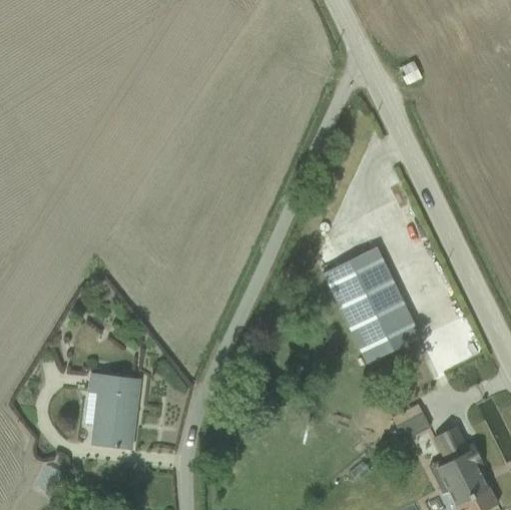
[(408,76),(402,52),(387,56),(393,79),(408,76)]
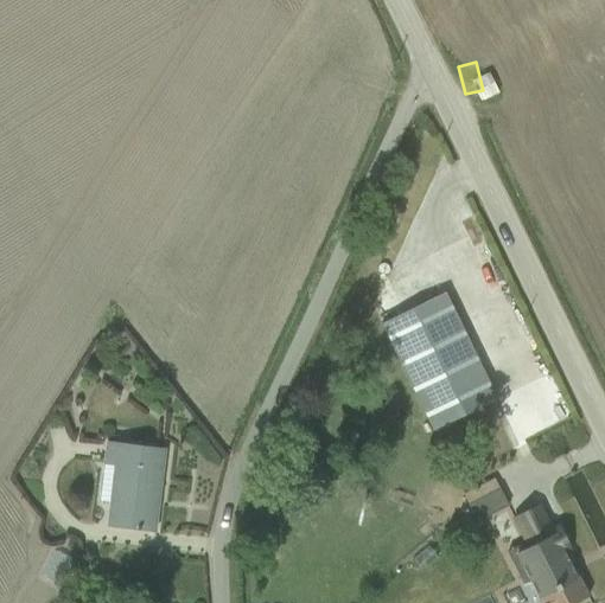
[(495,393),(446,290),(384,321),(430,425),(495,393)]
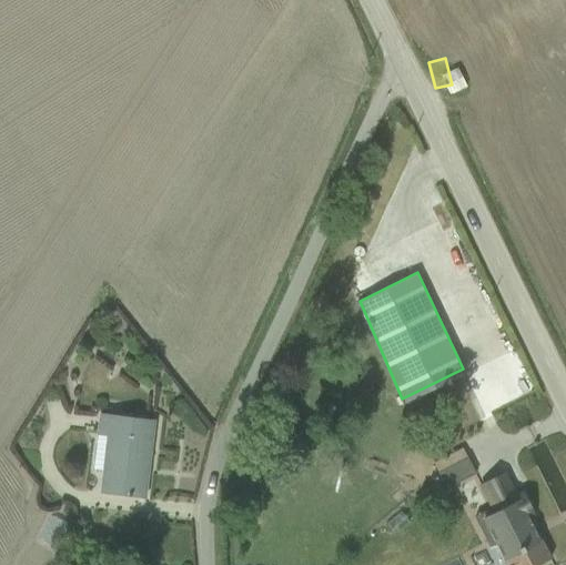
[(157,421),(100,414),(98,432),(108,433),(100,490),(147,496),(157,421)]
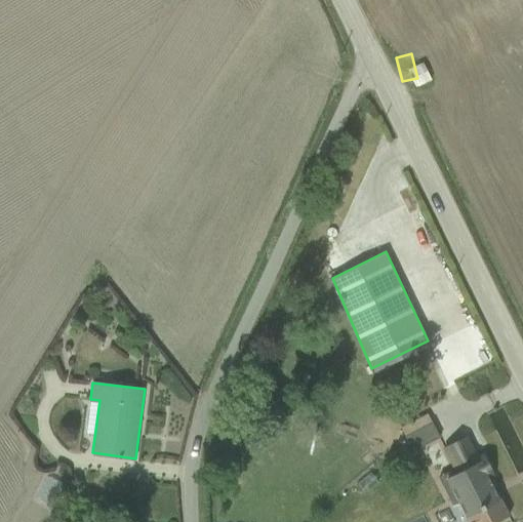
[(415,407),(389,422),(402,445),(428,431),(415,407)]
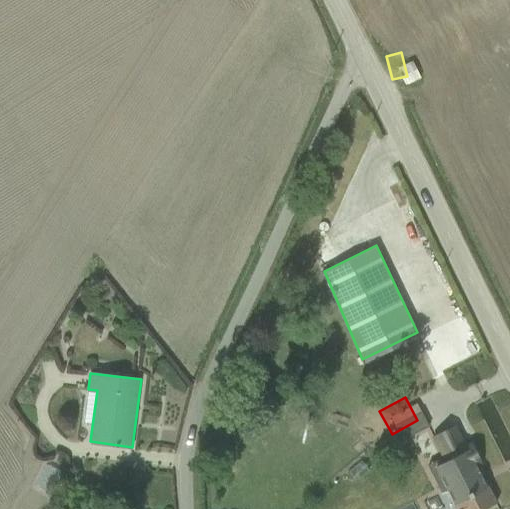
[(458,508),(478,508),(497,499),(469,449),(436,467),(458,508)]
